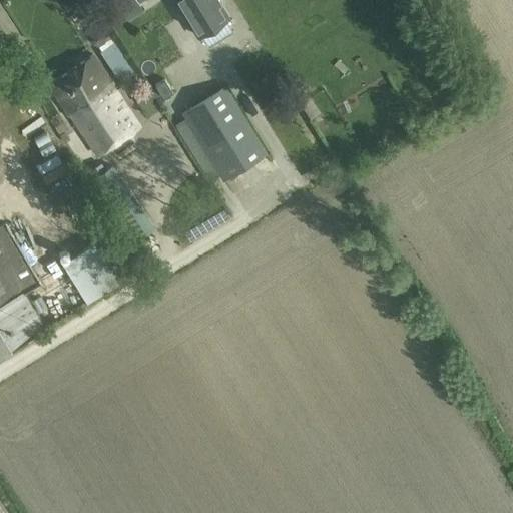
[(115,0),(128,19),(142,10),(137,3),(141,0),(115,0)]
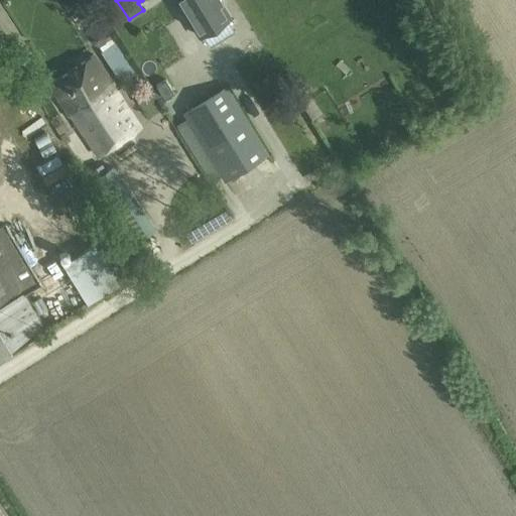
[(176,0),(199,35),(202,33),(210,46),(234,31),(226,19),(230,16),(221,2),(223,1),(222,0),(221,0),(222,0),(221,0),(176,0)]
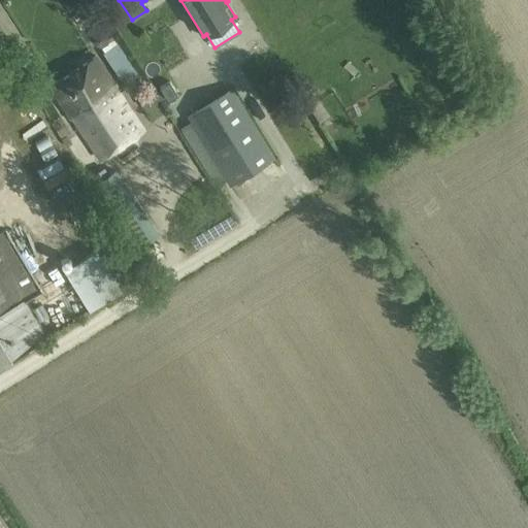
[(107,43),(108,38),(108,37),(104,31),(98,30),(93,34),(92,41),(96,46),(99,46),(102,47),(107,43)]
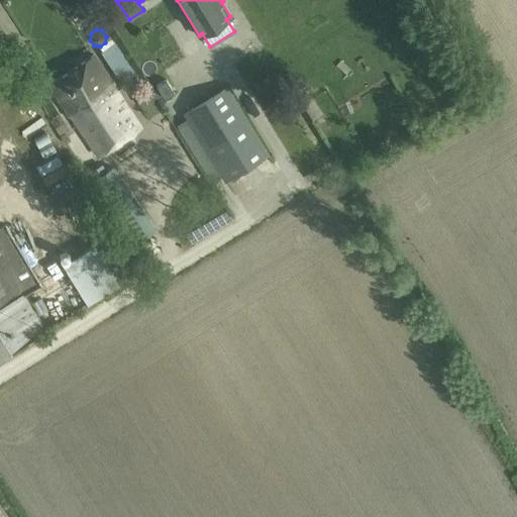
[(105,60),(121,48),(111,34),(106,37),(105,42),(100,46),(103,50),(101,53),(105,60)]
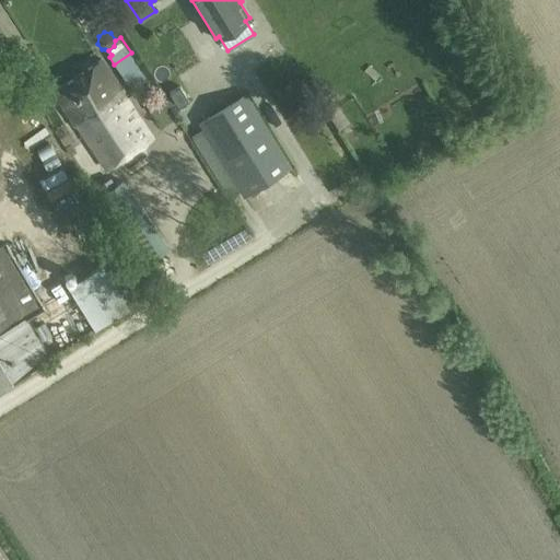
[(97,115),(125,97),(120,92),(123,91),(102,59),(54,93),(74,125),(77,124),(85,137),(104,124),(97,115)]
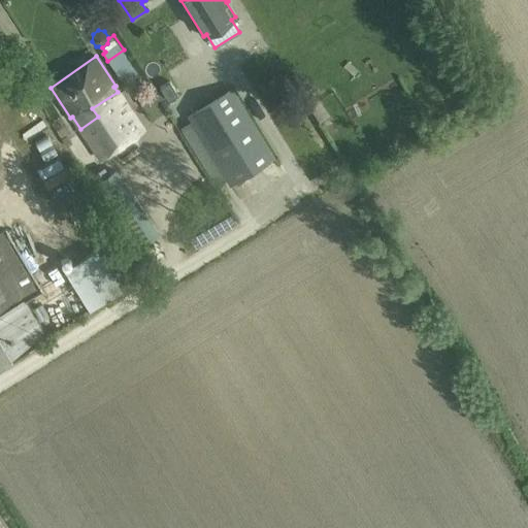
[(134,83),(142,77),(129,59),(113,69),(121,80),(129,75),(134,83)]
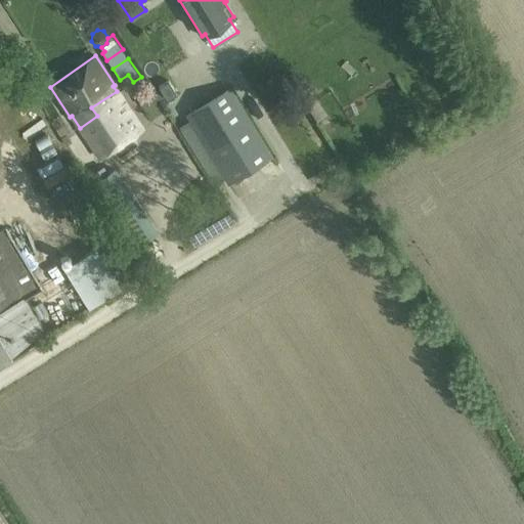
[(166,100),(176,94),(168,82),(159,88),(166,100)]
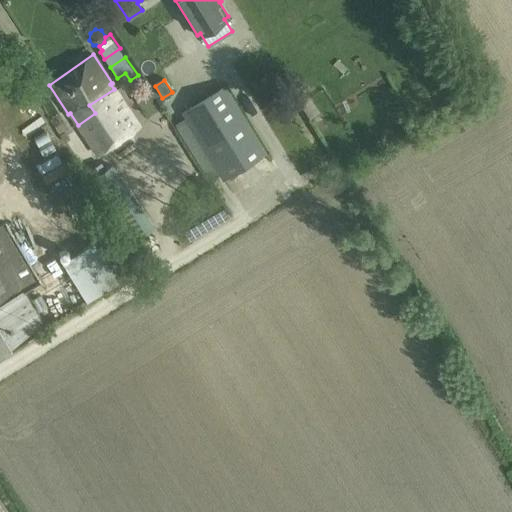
[(268,154),(225,84),(181,112),(223,181),(268,154)]
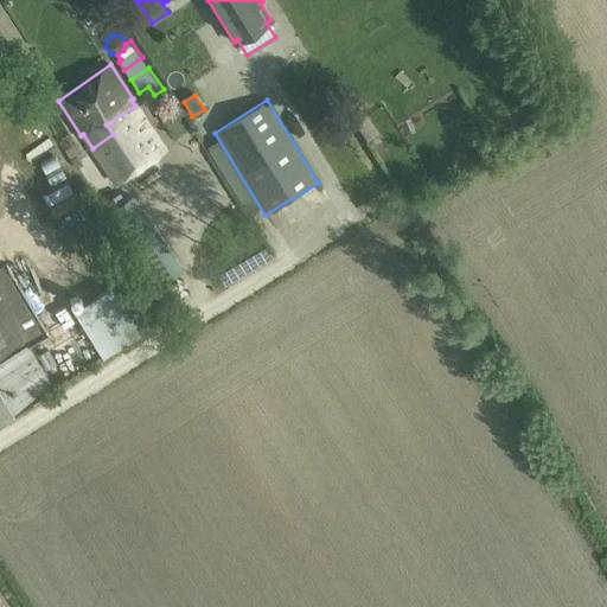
[(164,148),(135,106),(106,125),(113,134),(93,148),(115,181),(164,148)]
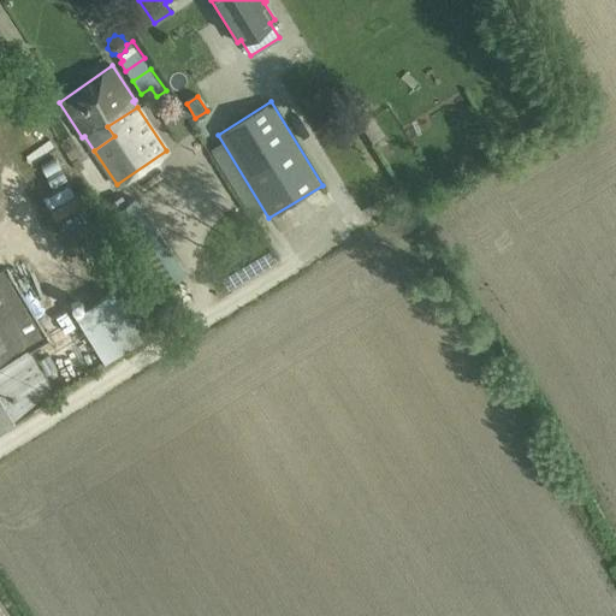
[(185,273),(136,197),(126,203),(123,199),(105,211),(158,291),(185,273)]
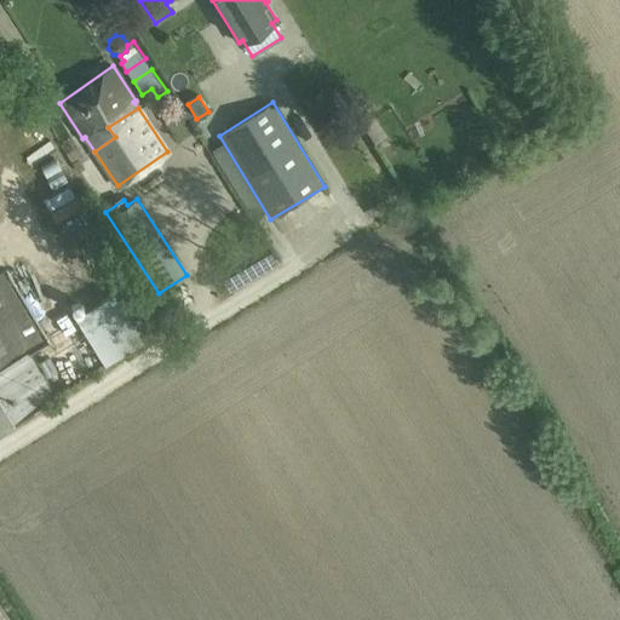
[(12,423),(56,397),(28,352),(49,340),(6,269),(0,273),(0,430),(13,423),(12,423)]
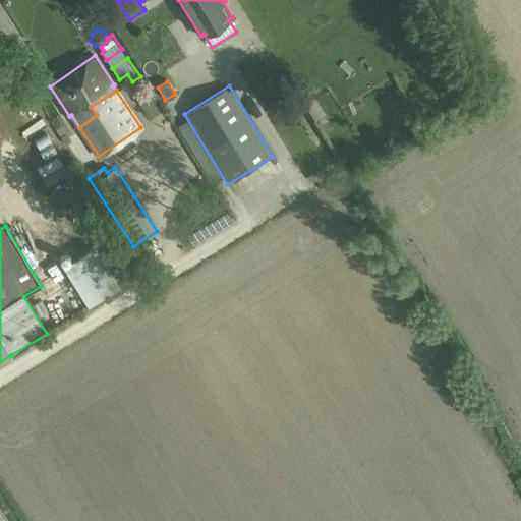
[(96,248),(63,268),(88,307),(120,288),(112,276),(96,248)]
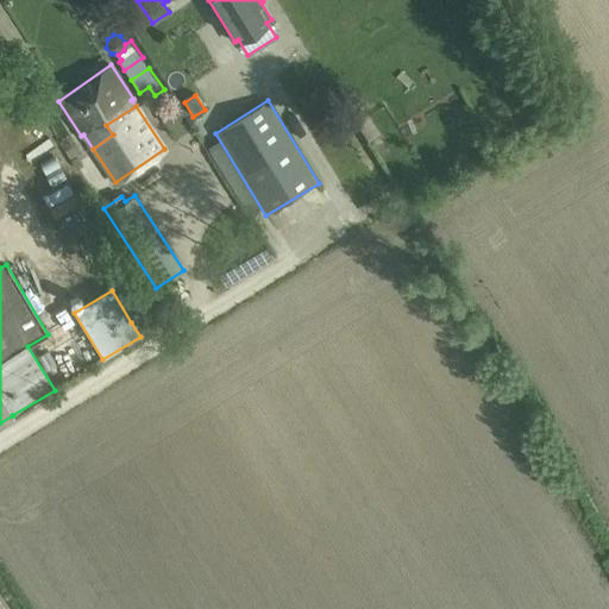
All buildings are outlined.
